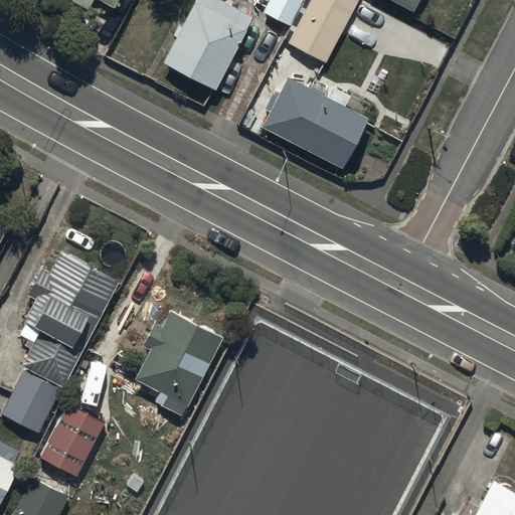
[(196,0),(164,63),(218,91),(254,19),(217,0),(196,0)]
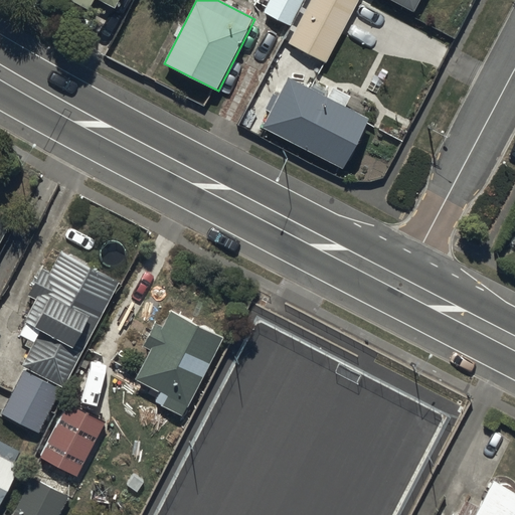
[(304,0),(269,0),(263,12),(290,26),(304,0)]
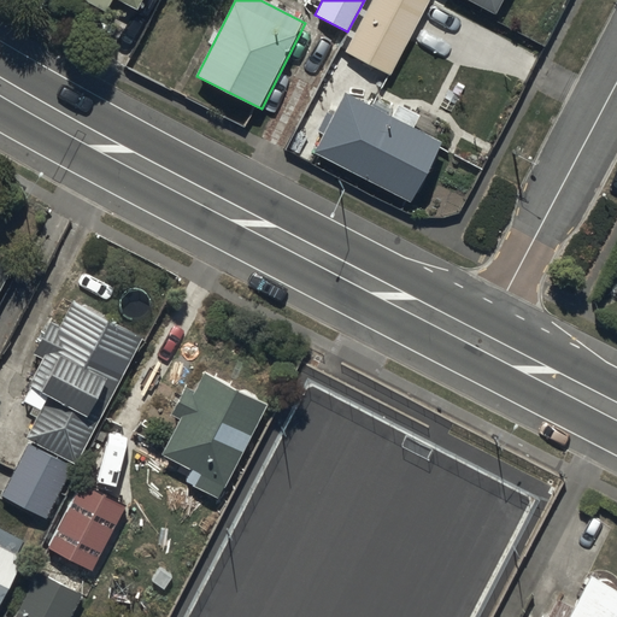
[(429,0),(372,0),(345,53),(389,76),(429,0)]
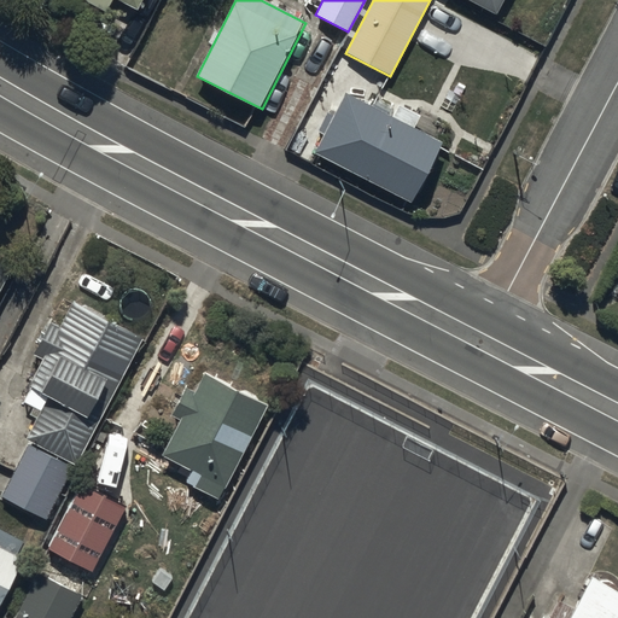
[(481,0),(501,10),(505,0),(481,0)]
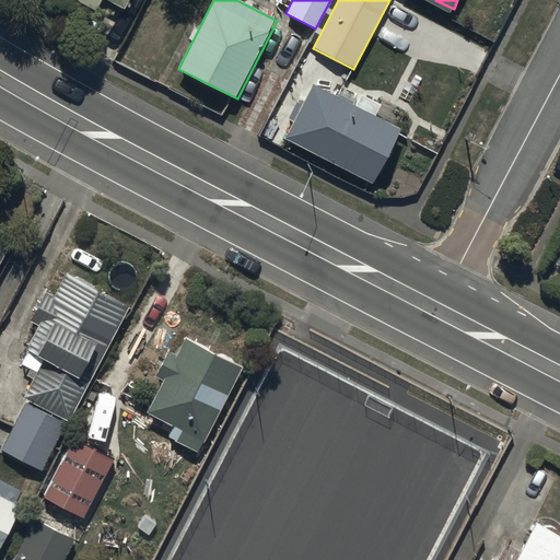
[(283,141),(372,185),(401,127),(313,82),(283,141)]
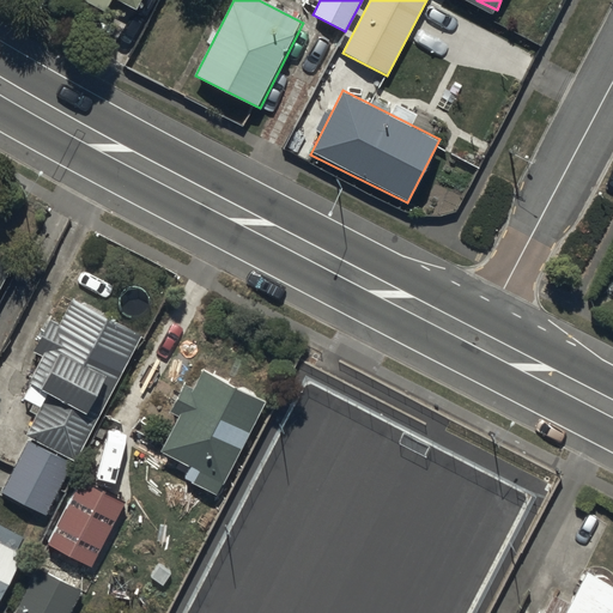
[(0,286),(12,263),(0,258),(0,286)]
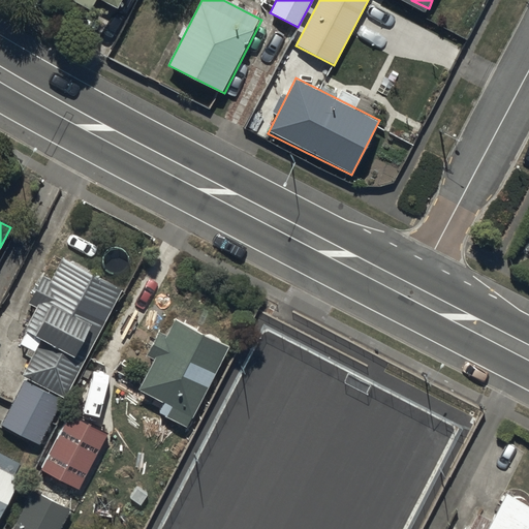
[(66,400),(123,291),(62,259),(51,280),(44,277),(28,309),(34,312),(17,347),(32,354),(21,376),(66,400)]
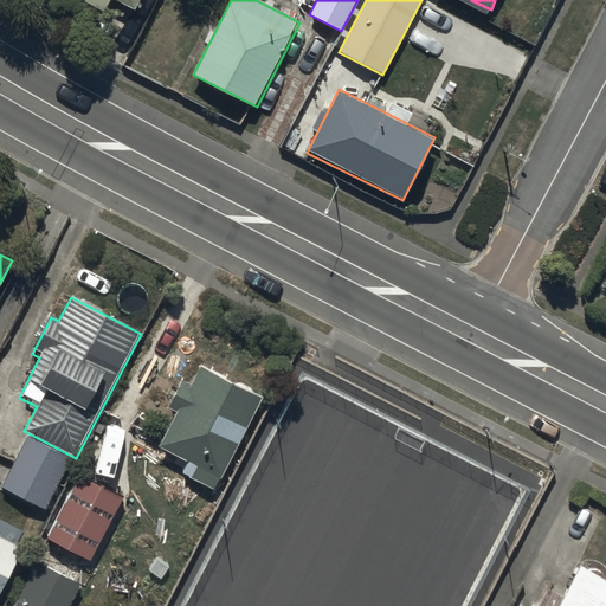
[(260,398),(201,367),(192,385),(182,380),(168,407),(176,412),(158,446),(178,457),(173,468),(214,489),(260,398)]
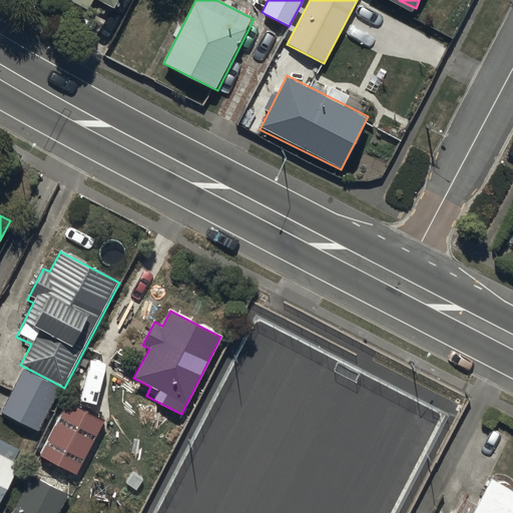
[(59,389),(23,371),(2,412),(38,430),(59,389)]
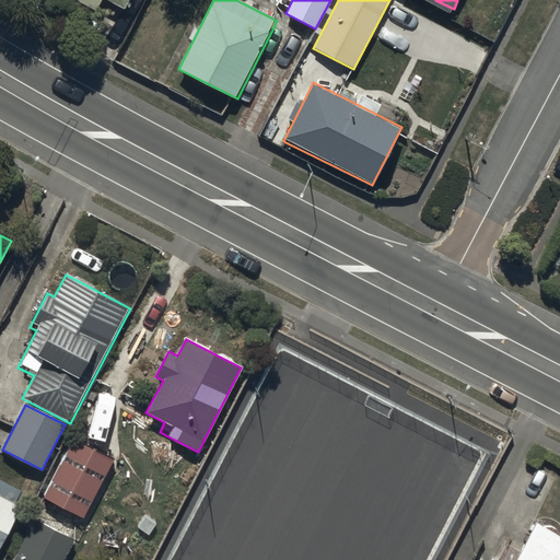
[(44,498),(82,518),(114,459),(76,439),(44,498)]
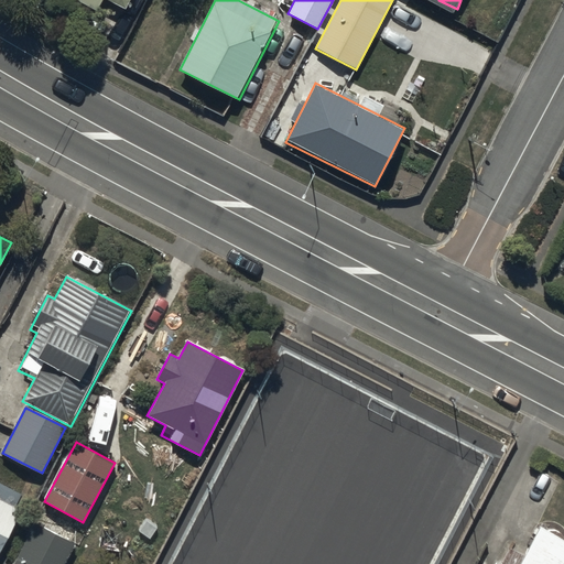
[(0,499),(0,545),(19,510),(0,499)]
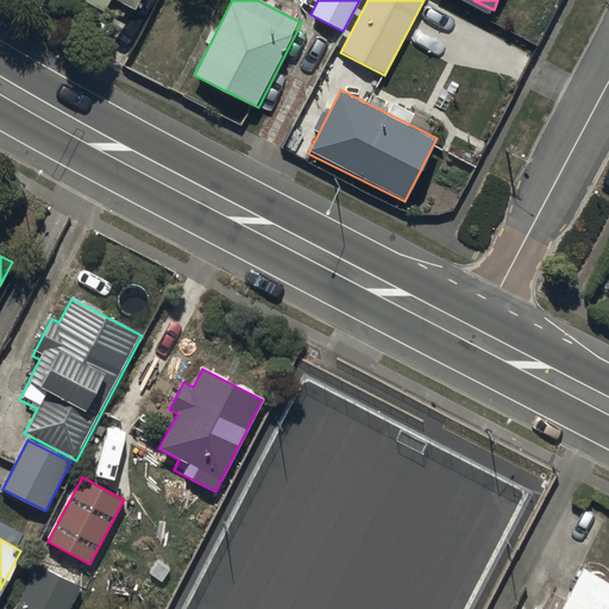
[(68,608),(79,586),(36,566),(14,608),(68,608)]
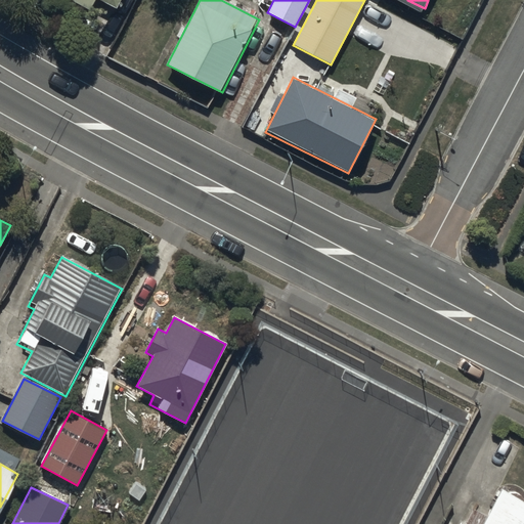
[(523,523),(523,505),(504,494),(488,523),(523,523)]
